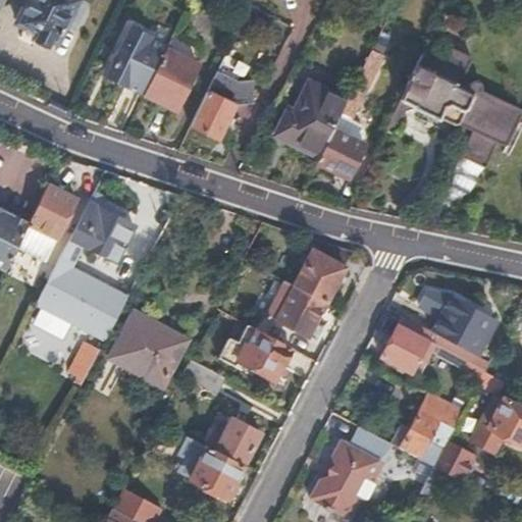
[(72,24),(83,5),(75,1),(75,0),(28,0),(16,22),(36,32),(33,40),(48,48),(52,39),(56,42),(65,21),(72,24)]
